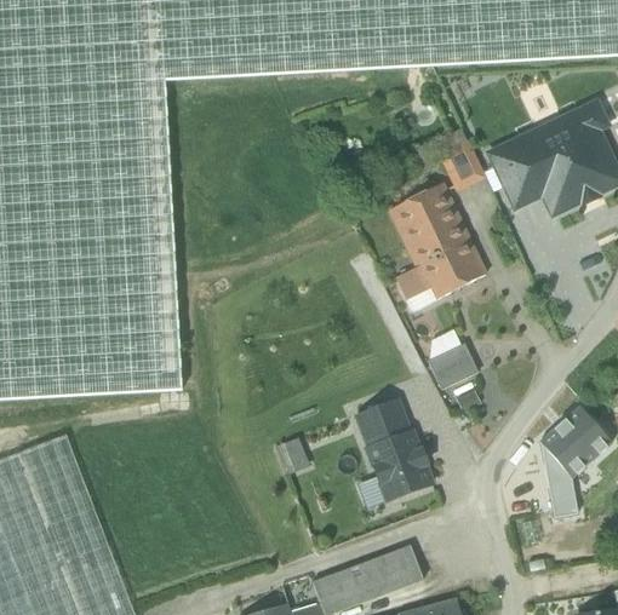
[(0,0),(0,398),(183,390),(165,81),(617,56),(617,0),(0,0)]
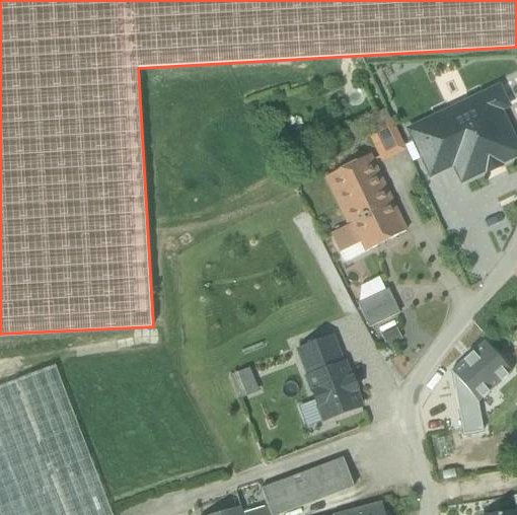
[(507,103),(499,86),(485,92),(489,100),(475,106),(481,117),(458,127),(454,117),(440,123),(438,124),(455,160),(463,177),(488,166),(489,169),(492,168),(489,161),(496,158),(499,164),(501,163),(499,160),(516,152),(516,144),(499,106),(507,103)]
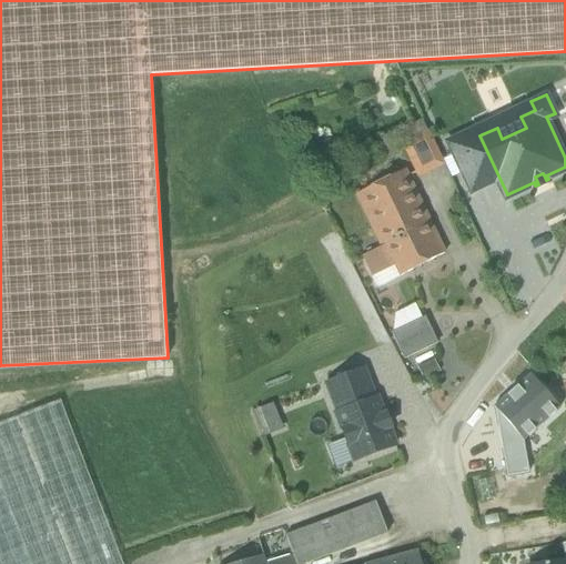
[(531,101),(477,127),(482,134),(497,128),(502,139),(526,128),(521,117),(535,110),(531,101)]
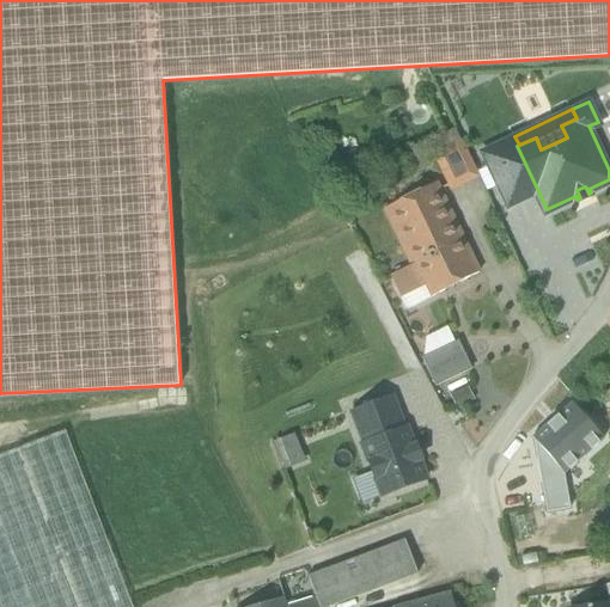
[(449,145),(441,132),(414,146),(421,159),(434,152),(452,188),(480,175),(462,138),(449,145)]
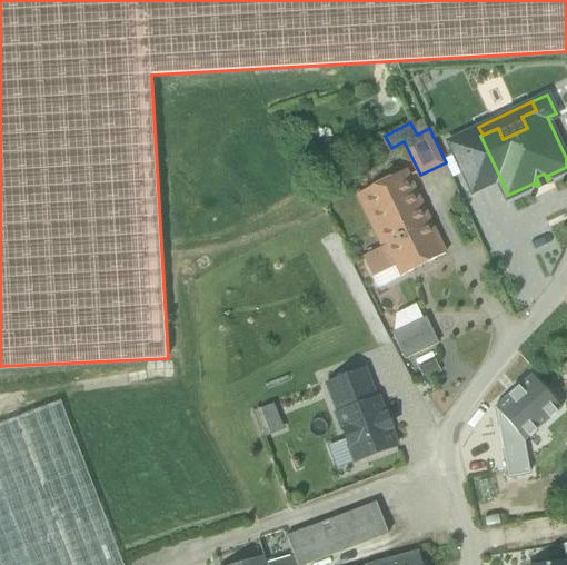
[(480,136),(483,135),(478,127),(450,140),(474,188),(499,176),(480,136)]
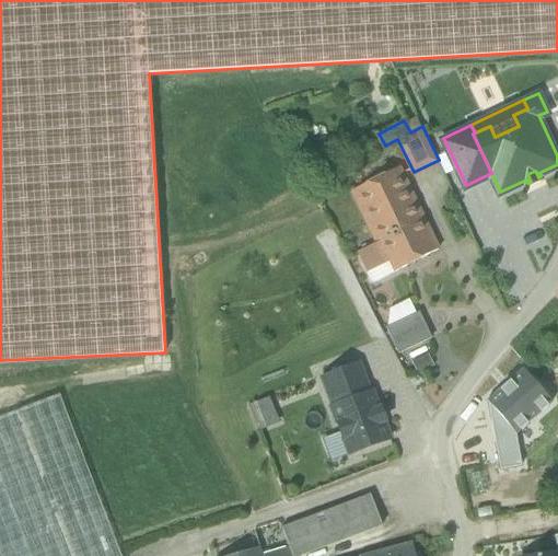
[(400,164),(352,188),(378,241),(425,216),(400,164)]
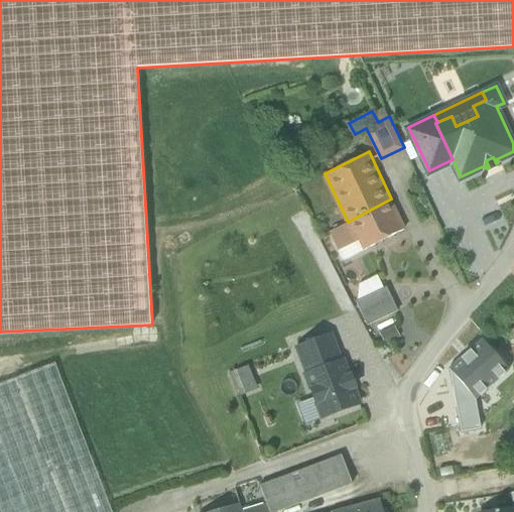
[(391,199),(348,222),(331,230),(340,248),(356,240),(361,250),(404,228),(391,199)]
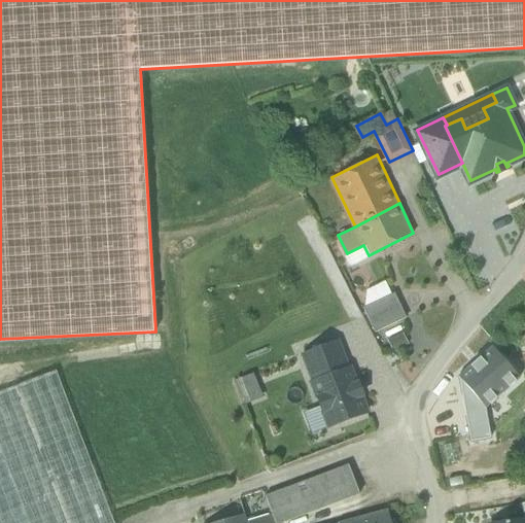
[(363,245),(347,253),(346,253),(351,265),(370,256),(369,255),(363,245)]
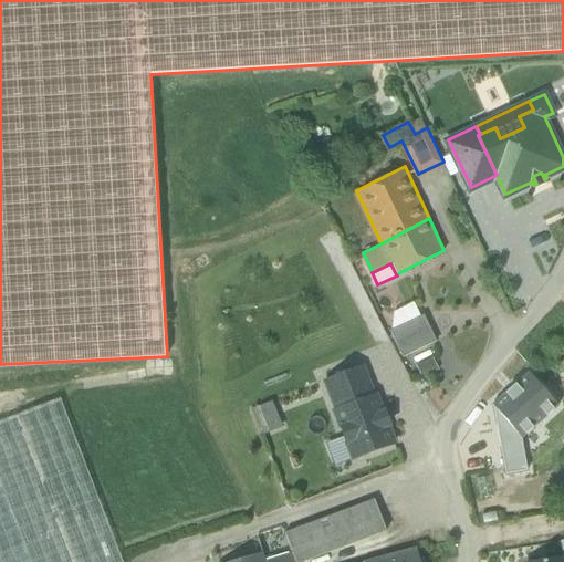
[(395,310),(394,328),(421,314),(414,301),(395,310)]
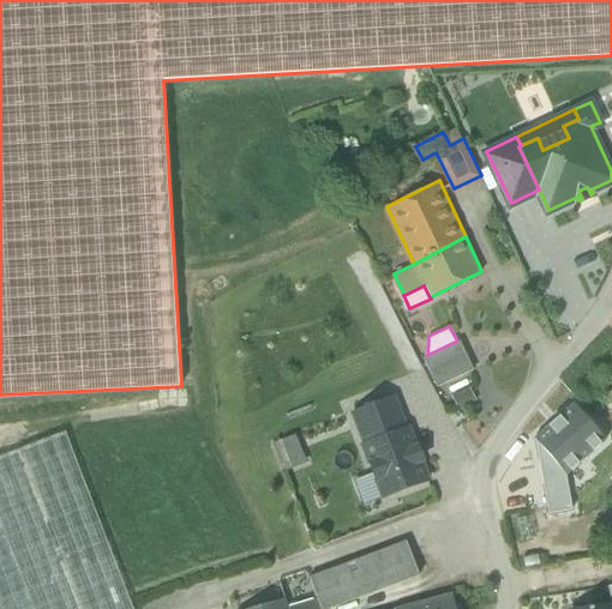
[(427,355),(425,356),(438,385),(474,367),(461,339),(457,341),(427,355)]
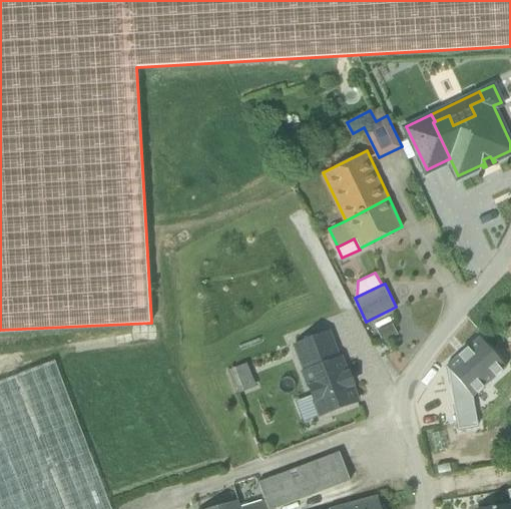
[(296,344),(306,370),(340,357),(330,331),(296,344)]
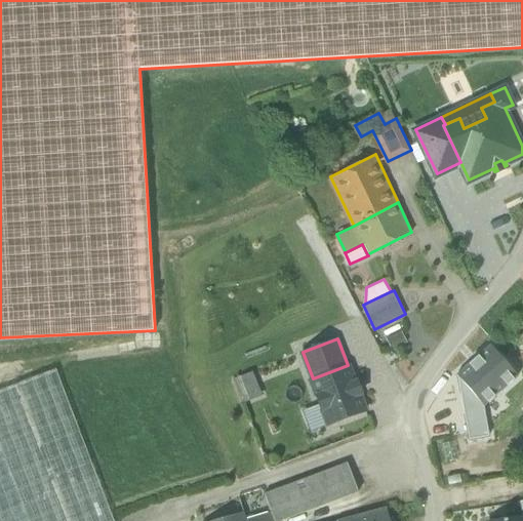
[(311,379),(328,424),(366,408),(360,393),(362,392),(358,379),(356,381),(349,364),(348,365),(313,378),(311,379)]
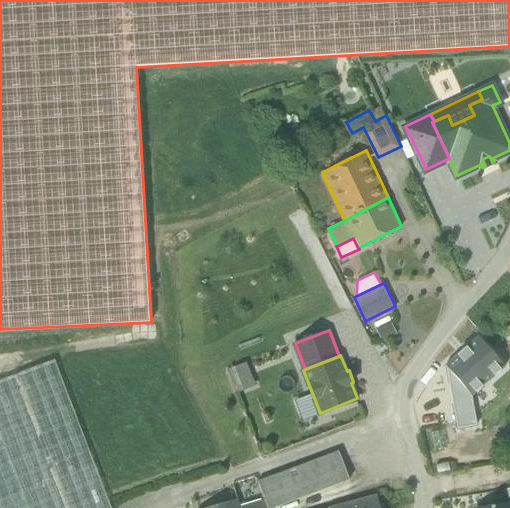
[(0,379),(0,507),(111,507),(55,358),(0,379)]
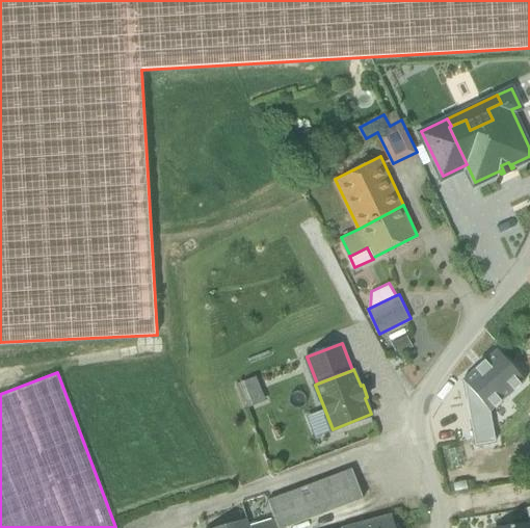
[(255,372),(233,379),(241,404),(263,397),(255,372)]
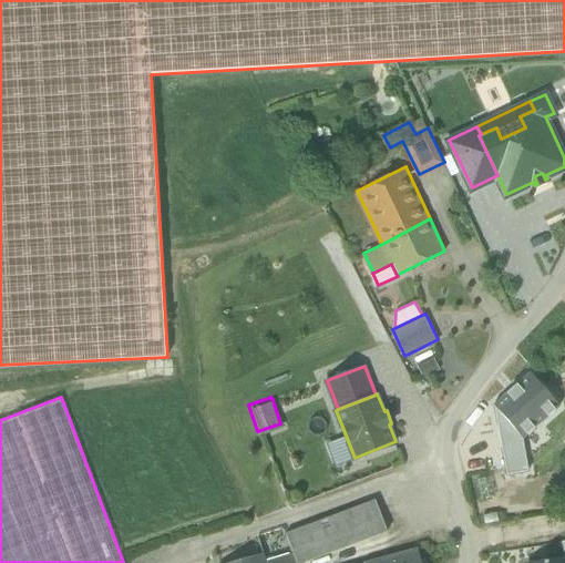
[(363,503),(329,517),(340,546),(373,533),(363,503)]
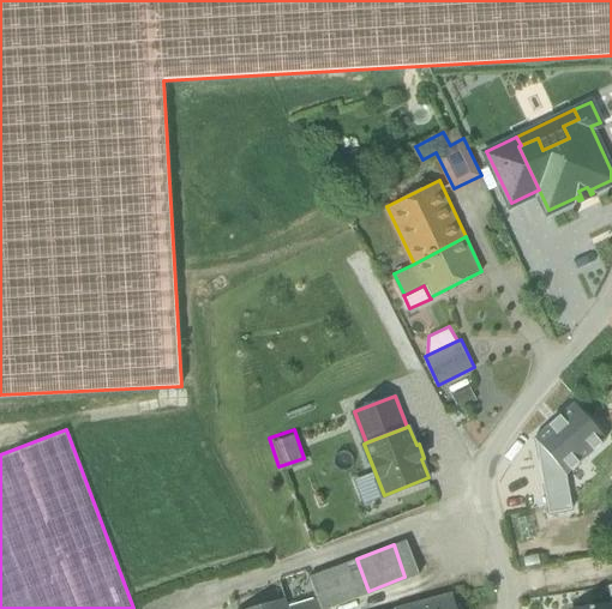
[(357,559),(312,576),(319,597),(323,608),(369,591),(357,559)]
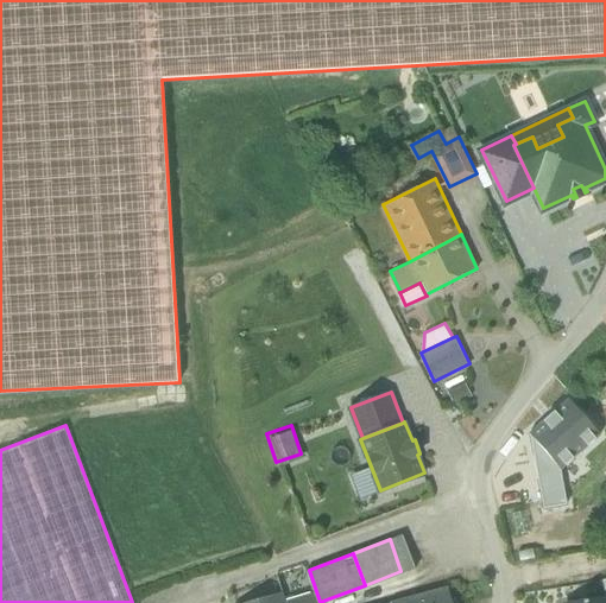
[(453,602),(448,585),(391,602),(389,602),(453,602)]
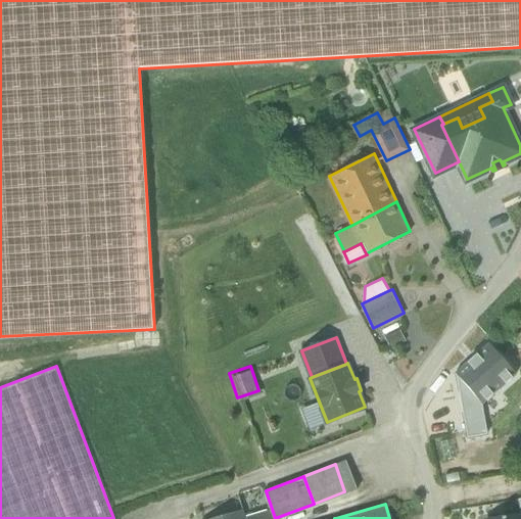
[(272,509),(258,514),(259,518),(275,518),(272,509)]
